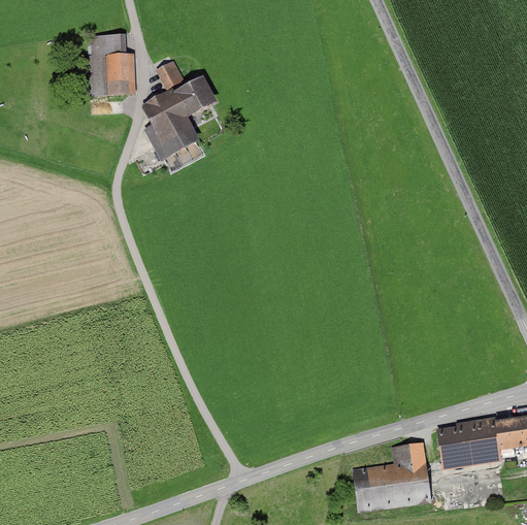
[(128,52),(127,33),(88,35),(90,99),(129,97),(129,92),(135,92),(134,52),(128,52)]
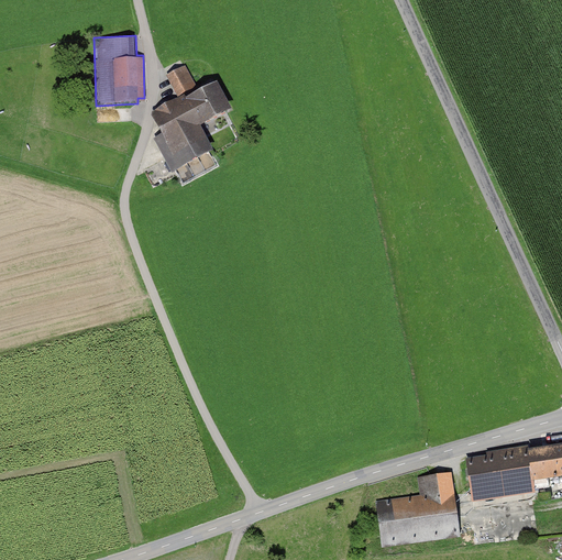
[(185,63),(165,73),(177,95),(183,92),(184,95),(198,88),(185,63)]
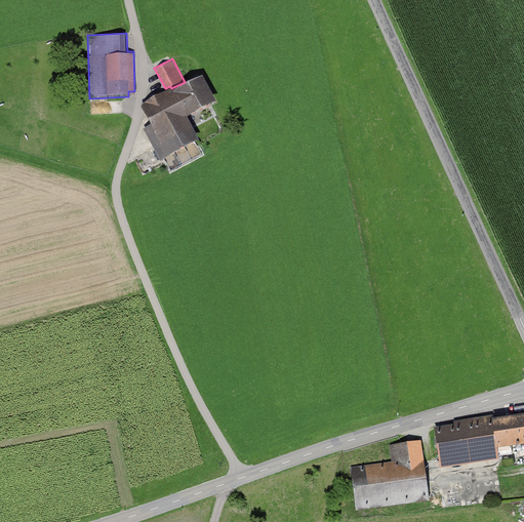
[(185,82),(171,88),(185,115),(215,98),(201,74),(185,82)]
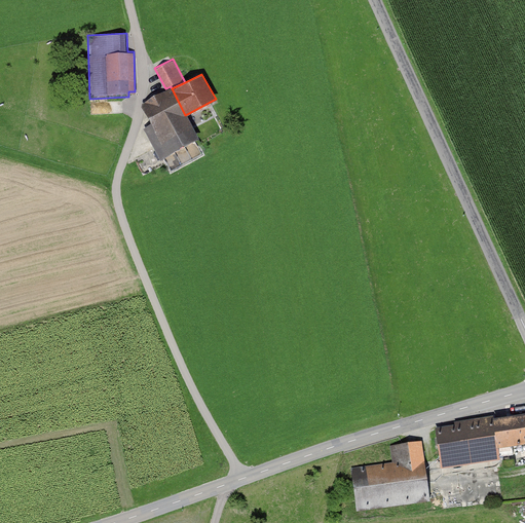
[(165,88),(139,103),(149,122),(166,155),(198,139),(185,115),(172,88),(171,86),(165,88)]
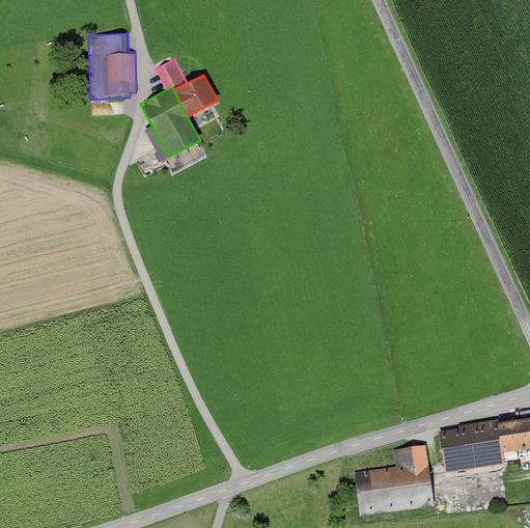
[(162,161),(168,157),(150,123),(144,128),(162,161)]
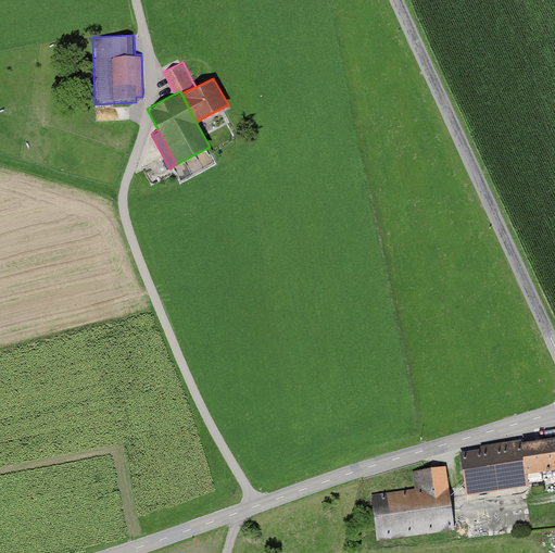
[(554,439),(526,443),(530,472),(554,467),(554,439)]
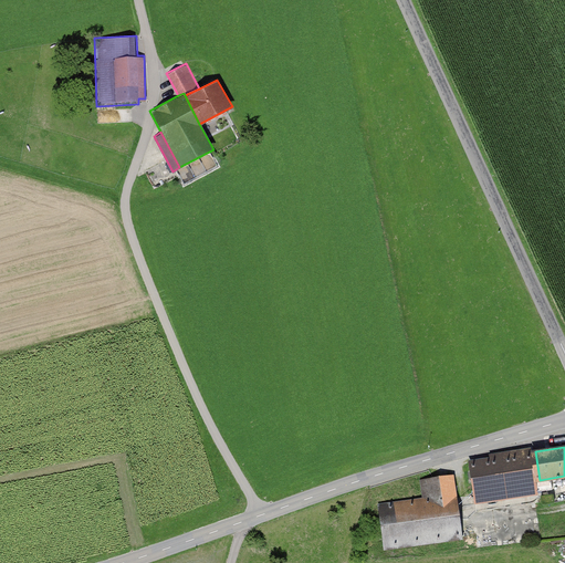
[(532,452),(470,460),(475,502),(537,494),(532,452)]
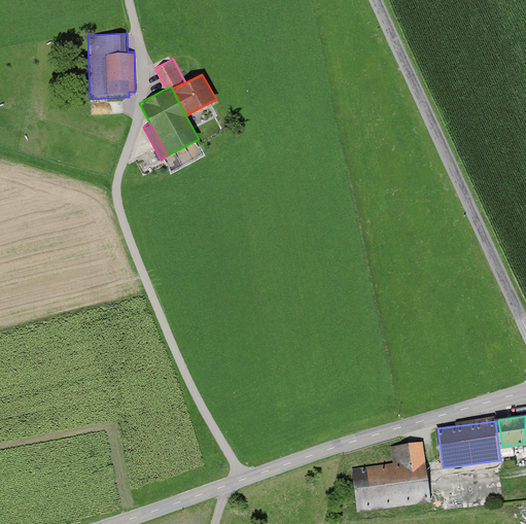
[(350,466),(356,512),(431,500),(425,456),(350,466)]
